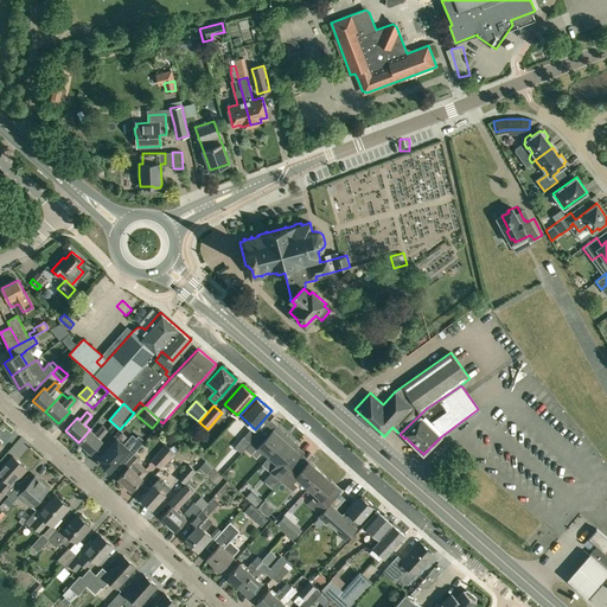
[(90,429),(78,442),(91,453),(103,441),(100,439),(108,430),(103,426),(95,434),(90,429)]
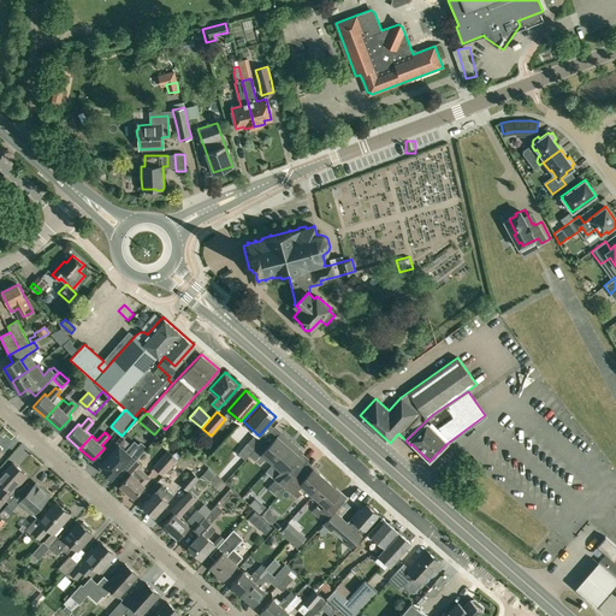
[(274,465),(291,444),(279,433),(267,448),(261,442),(254,449),(247,443),(237,454),(244,460),(249,455),(260,465),(266,457),(274,465)]
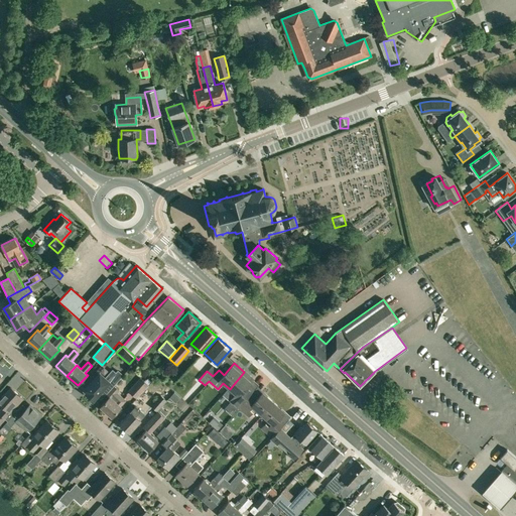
[(106,394),(114,386),(113,385),(122,375),(117,371),(115,373),(112,370),(105,378),(99,373),(85,389),(88,392),(87,394),(93,399),(103,388),(107,392),(105,393),(106,394)]
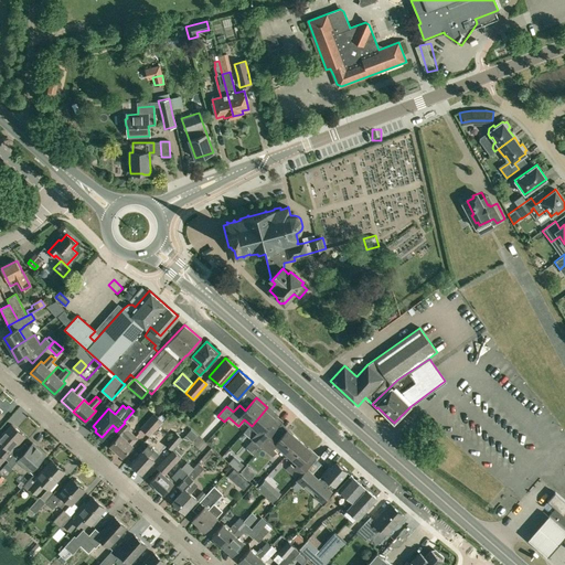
[(267,407),(252,426),(257,430),(252,437),(255,440),(249,446),(251,449),(255,454),(260,447),(262,448),(273,435),(272,434),(266,428),(277,416),(267,407)]
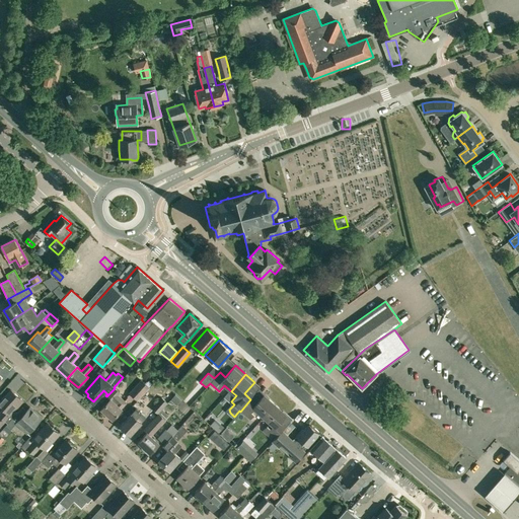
[(149,387),(149,386),(152,383),(148,380),(147,382),(146,381),(145,383),(141,379),(129,393),(137,400),(149,387)]
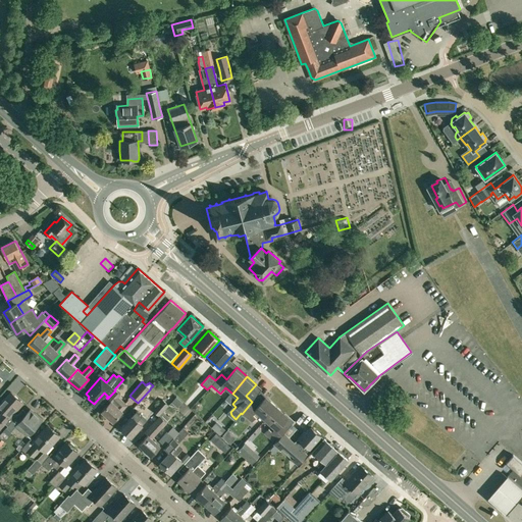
[(159,415),(175,397),(176,396),(170,389),(153,410),(159,415)]
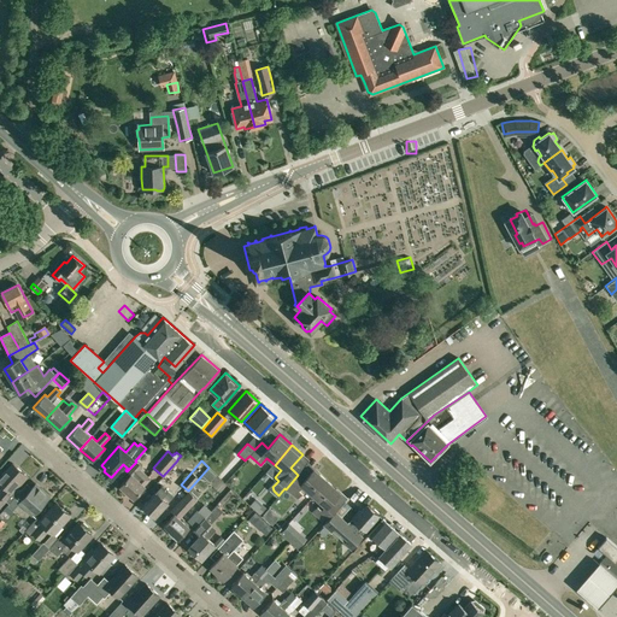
[(136,462),(127,471),(130,475),(121,486),(134,498),(145,486),(144,486),(150,479),(140,469),(142,466),(136,462)]
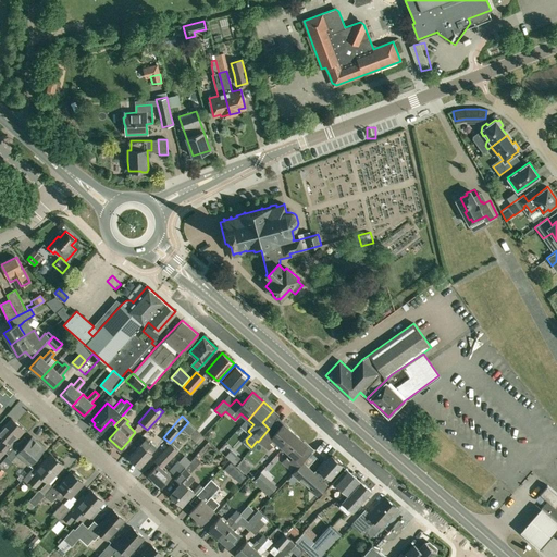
[(0,447),(4,453),(24,430),(11,419),(0,431),(0,435),(3,440),(0,443),(0,447)]
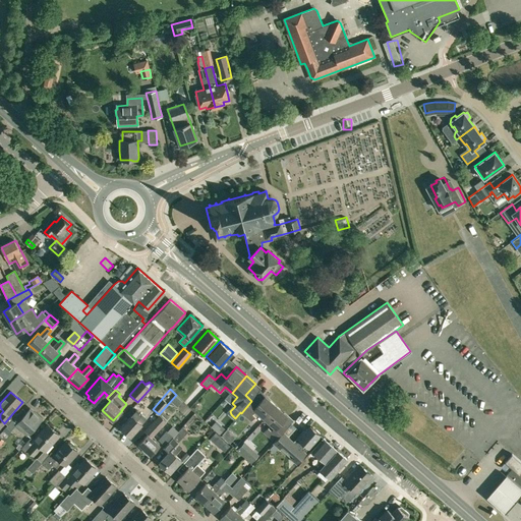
[(251,401),(241,413),(251,421),(255,416),(253,414),(256,410),(266,419),(277,407),(265,396),(256,405),(251,401)]
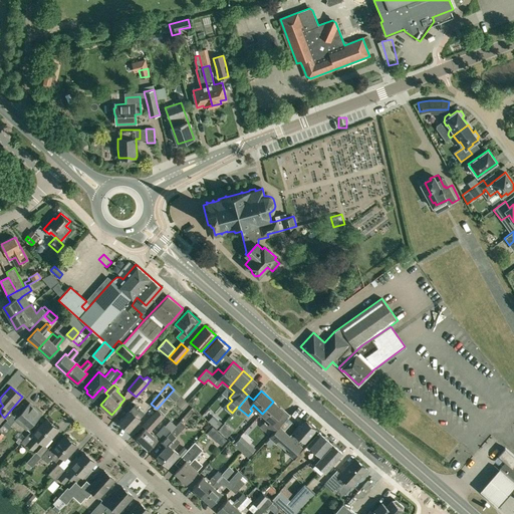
[(273,402),(262,414),(270,421),(267,424),(265,422),(260,427),(271,437),(271,436),(279,427),(281,425),(275,420),(283,410),(273,402)]
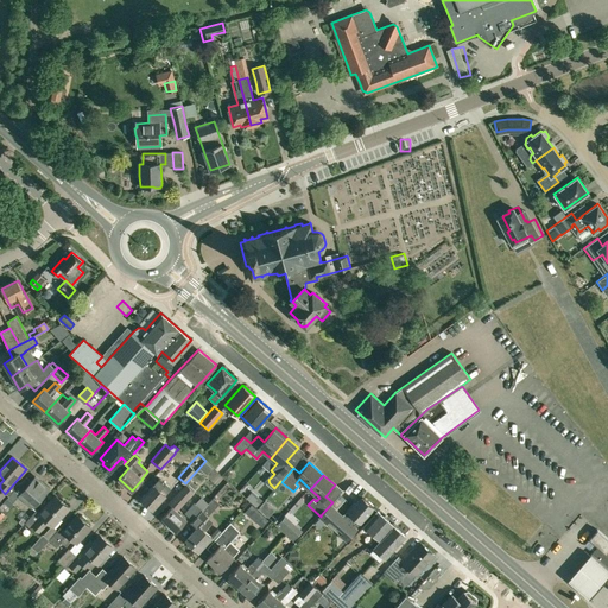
[(0,515),(4,513),(4,514),(13,504),(12,504),(18,496),(31,508),(49,489),(35,477),(30,483),(25,479),(0,505),(0,515)]
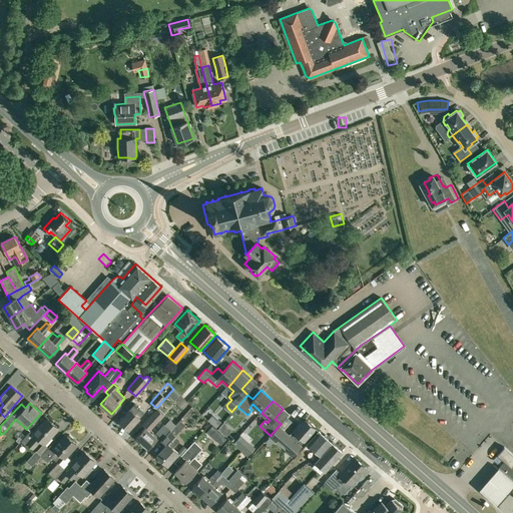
[(139,417),(143,412),(134,404),(118,421),(128,430),(140,418),(139,417)]
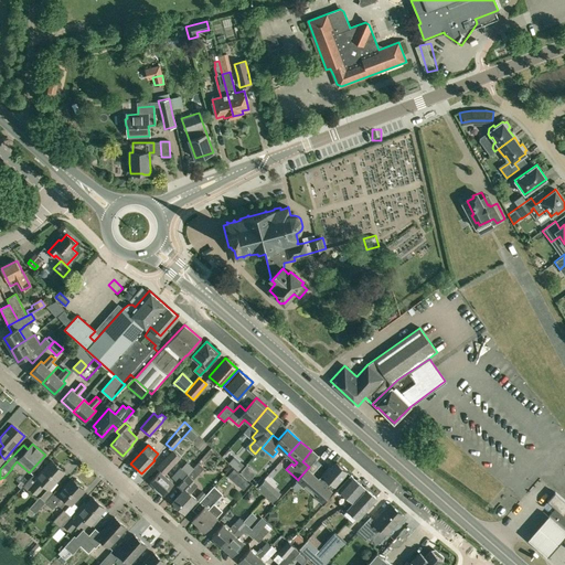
[(176,446),(172,449),(172,450),(172,451),(158,467),(161,469),(150,481),(163,493),(173,482),(164,475),(180,457),(179,457),(183,452),(176,446)]
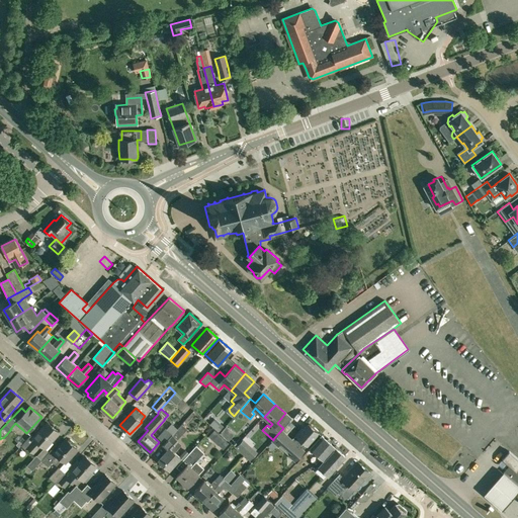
[(41,460),(49,452),(45,448),(59,433),(48,422),(33,438),(30,435),(21,445),(16,451),(19,454),(23,449),(21,448),(22,447),(26,450),(27,448),(33,453),(40,445),(44,448),(36,455),(23,469),(26,471),(22,477),(25,479),(32,470),(41,460)]
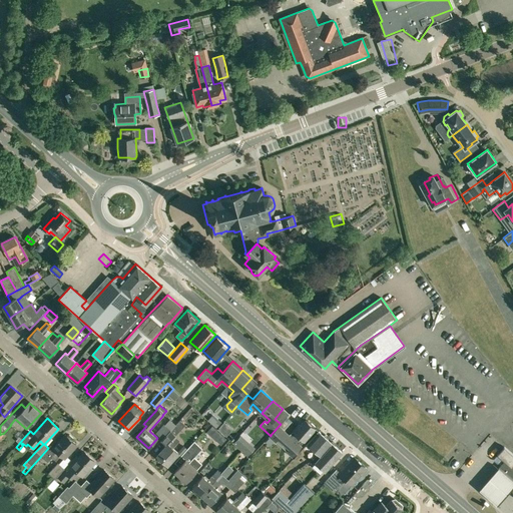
[(162,439),(175,424),(169,419),(164,425),(163,424),(155,433),(162,439)]
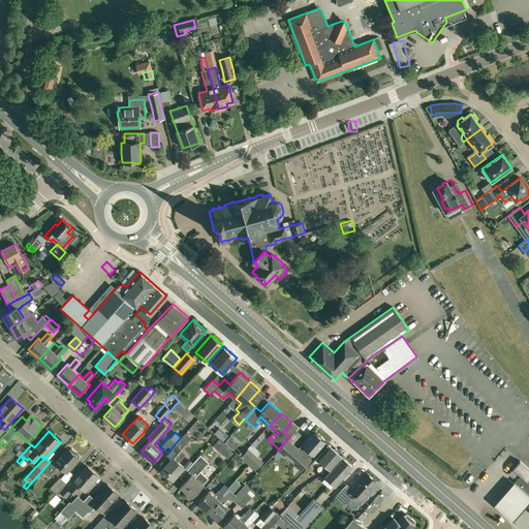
[(181,437),(167,453),(166,455),(170,459),(161,469),(173,479),(184,467),(178,462),(185,454),(180,449),(181,448),(191,438),(185,433),(181,437)]
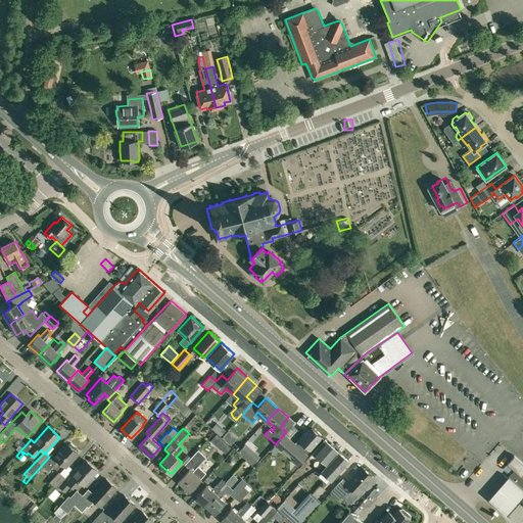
[(284,434),(276,443),(299,464),(305,458),(303,457),(310,449),(311,450),(322,437),(312,428),(306,434),(304,432),(298,439),(293,445),(288,441),(290,439),(284,434)]
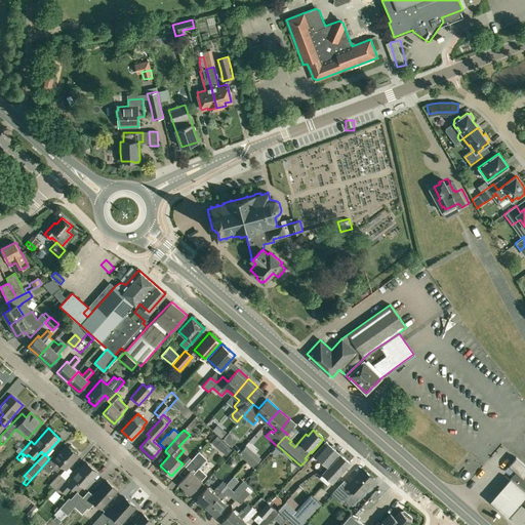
[(326,441),(315,454),(314,454),(310,459),(315,465),(320,459),(325,463),(320,471),(332,481),(350,462),(348,460),(351,457),(337,445),(334,449),(326,441)]
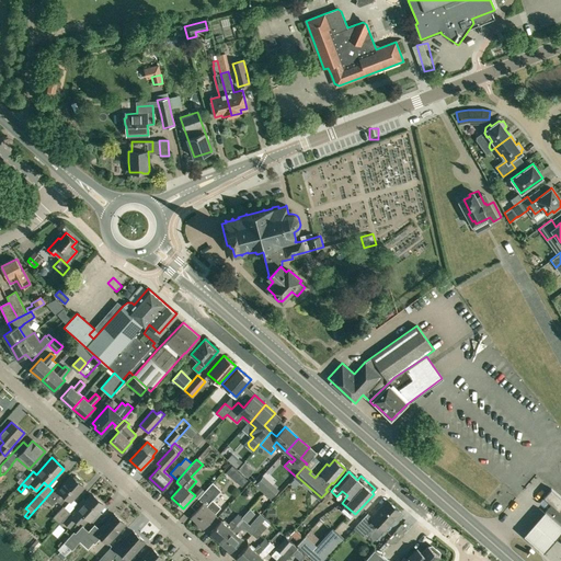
[(55,487),(53,490),(45,499),(50,504),(56,499),(61,504),(67,497),(70,501),(83,487),(79,482),(80,481),(80,479),(76,476),(73,476),(73,477),(71,476),(59,490),(55,487)]
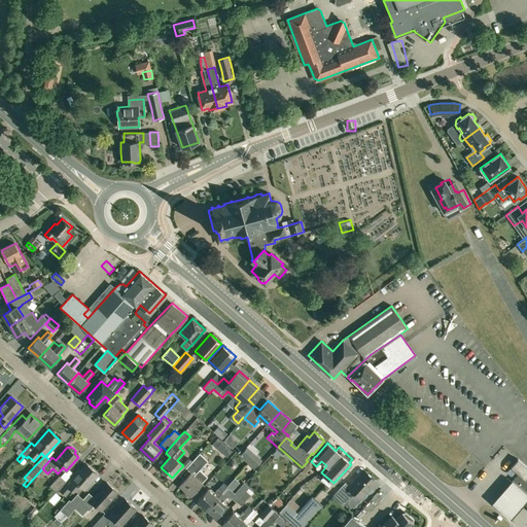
[(200,469),(208,461),(200,453),(179,476),(184,480),(179,485),(190,495),(207,477),(200,469)]
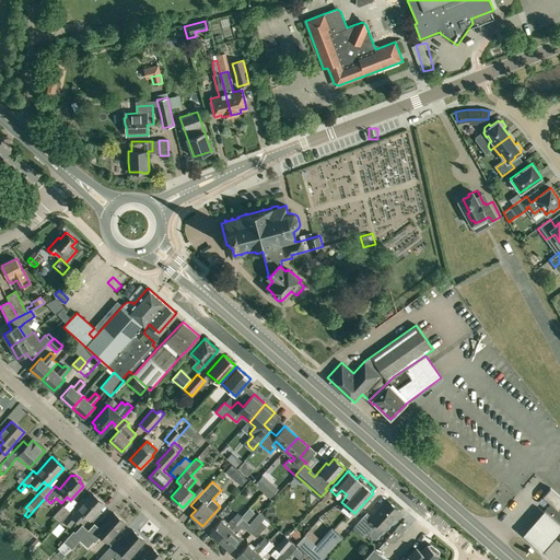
[(559,506),(559,496),(550,487),(543,497),(550,503),(544,510),(559,523),(559,510),(559,506)]
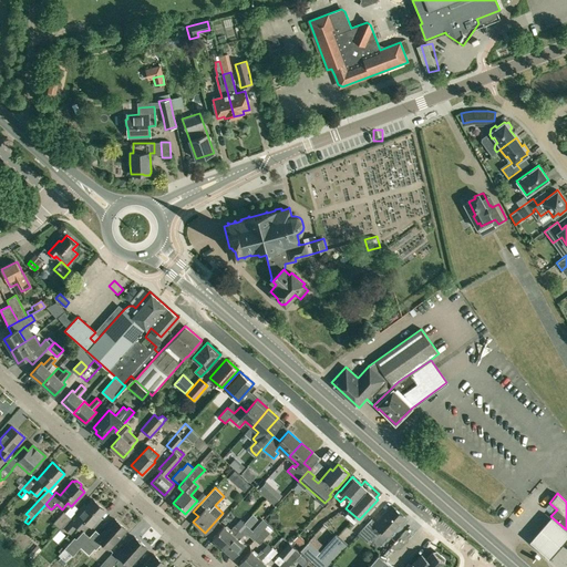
[(91,526),(105,511),(93,500),(72,522),(80,528),(85,522),(91,526)]
